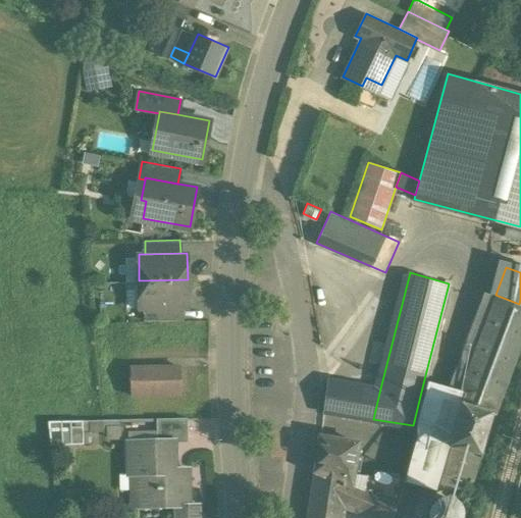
[(188,279),(139,280),(140,306),(146,306),(181,306),(188,306),(188,279)]
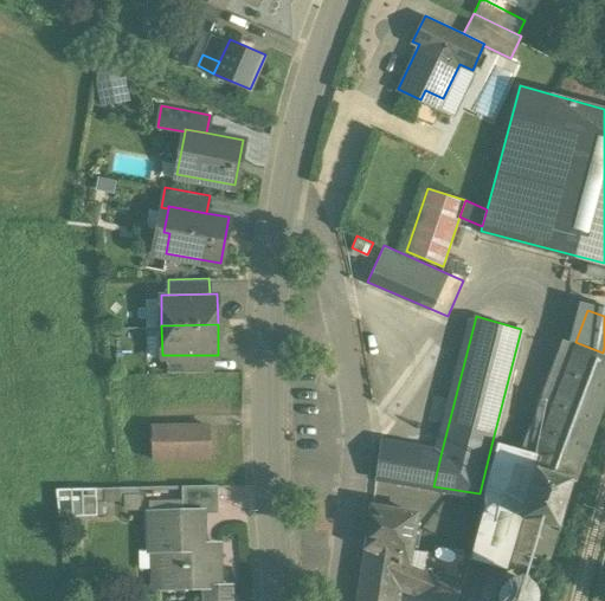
[(604,353),(603,353),(575,342),(534,453),(540,456),(578,470),(604,399),(604,353)]
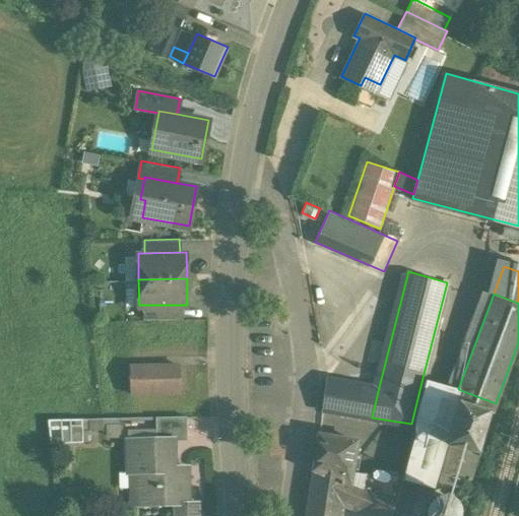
[(181,305),(145,305),(145,318),(181,318),(181,305)]
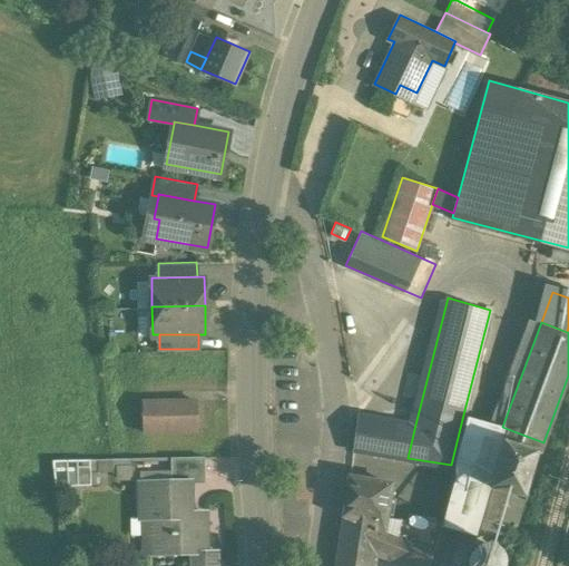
[(197,399),(144,400),(144,430),(198,429),(197,399)]
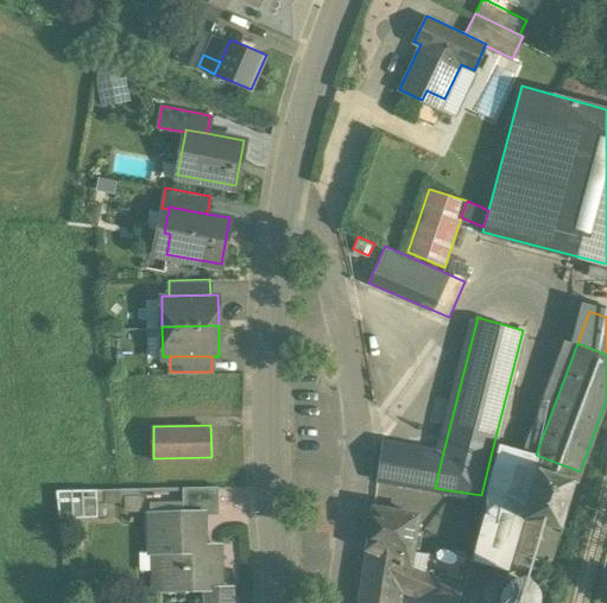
[(404,445),(383,440),(377,477),(398,481),(404,445)]
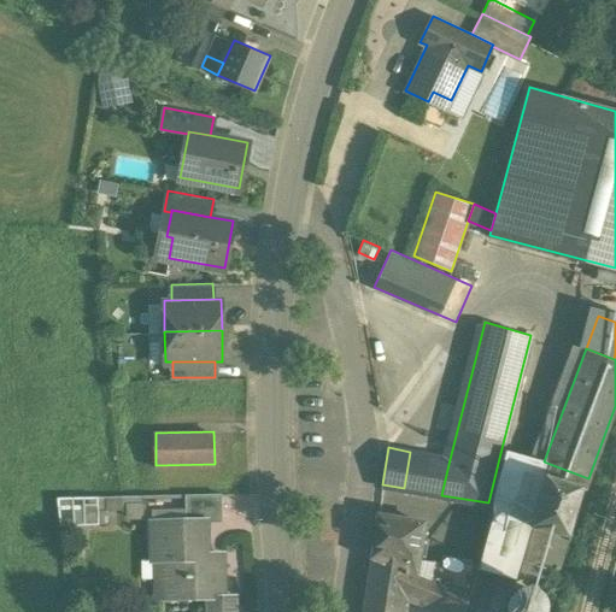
[(544,462),(502,448),(488,502),(493,507),(479,562),(480,562),(477,568),(517,580),(522,560),(521,560),(546,477),(550,464),(544,462)]
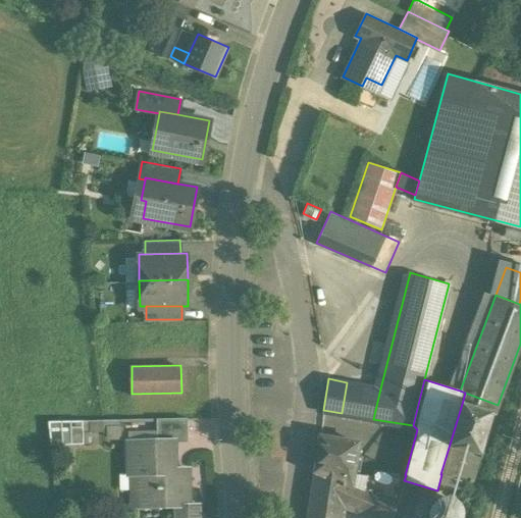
[(380,389),(347,382),(342,413),(373,419),(380,389)]
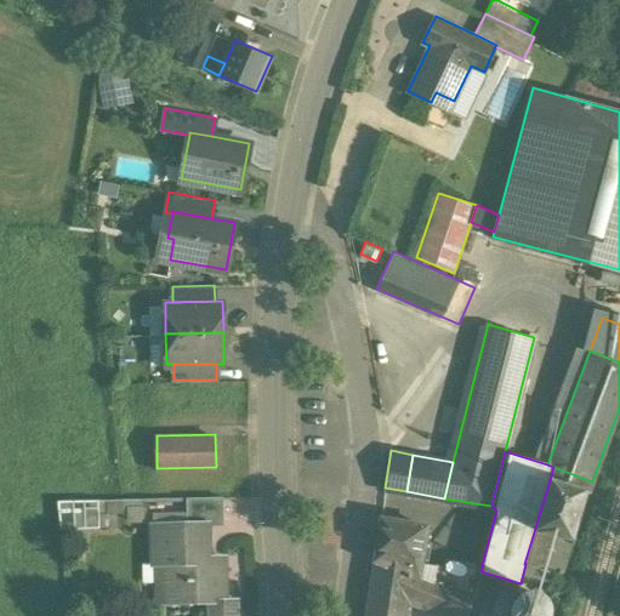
[(592,482),(553,467),(550,480),(585,491),(592,482)]
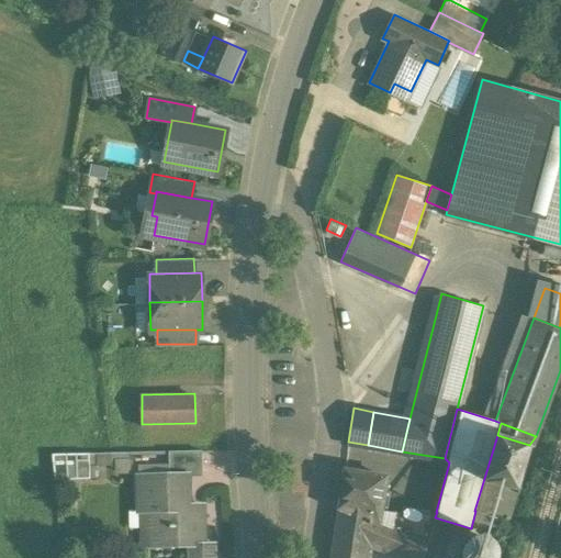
[(529,445),(497,435),(474,511),(475,511),(507,520),(529,445)]
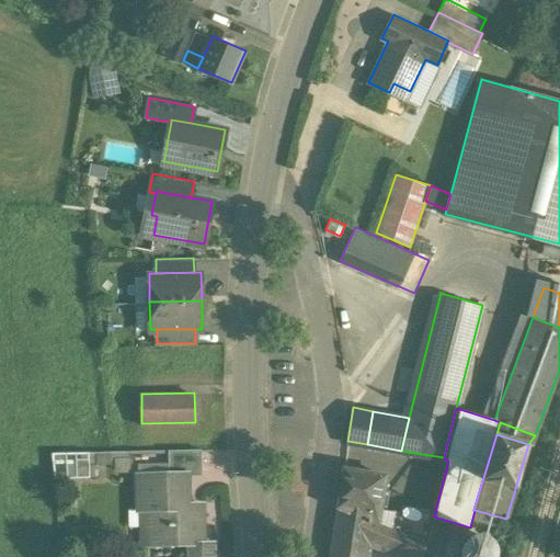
[(202,447),(169,448),(169,473),(187,472),(187,474),(202,474),(202,447)]
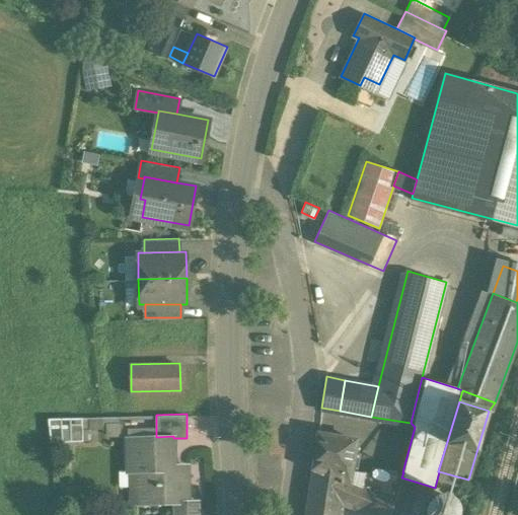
[(51,440),(97,439),(96,417),(50,419),(51,440)]
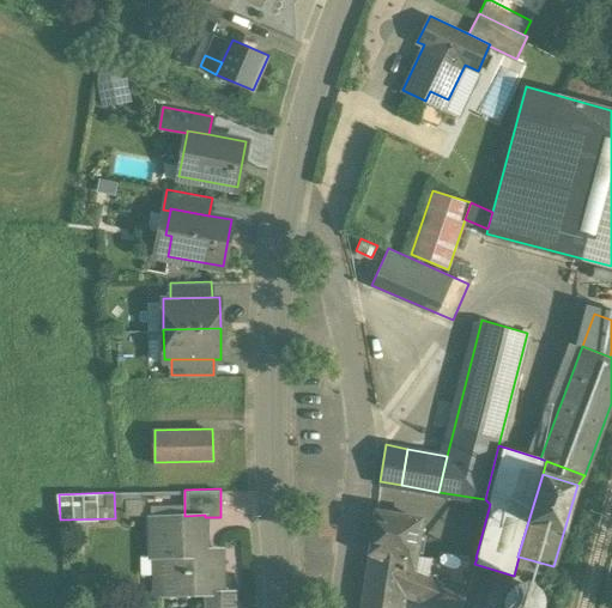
[(422,517),(376,510),(370,552),(413,570),(416,554),(422,517)]
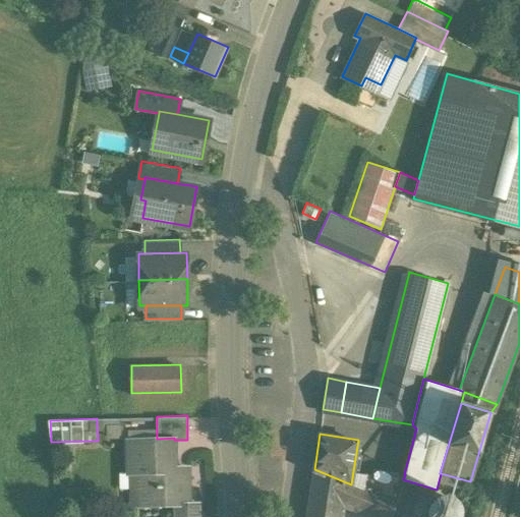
[(157,439),(128,439),(129,472),(137,472),(137,504),(176,504),(188,503),(189,503),(188,472),(175,472),(174,440),(174,438),(157,439)]
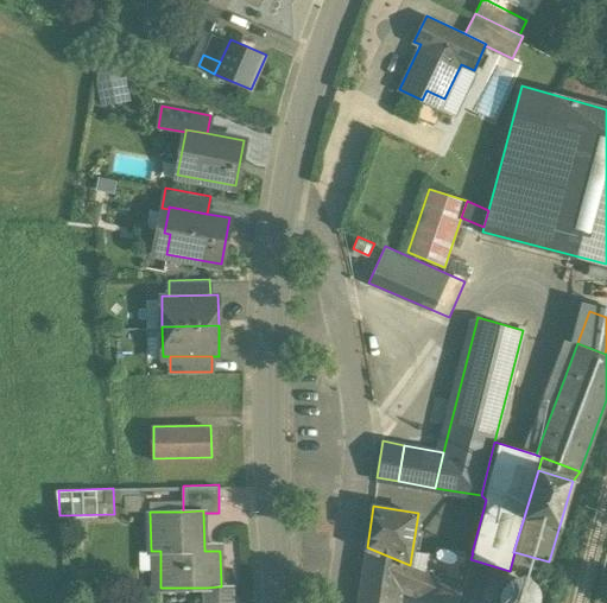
[(410,565),(367,547),(359,602),(397,602),(400,586),(410,565)]
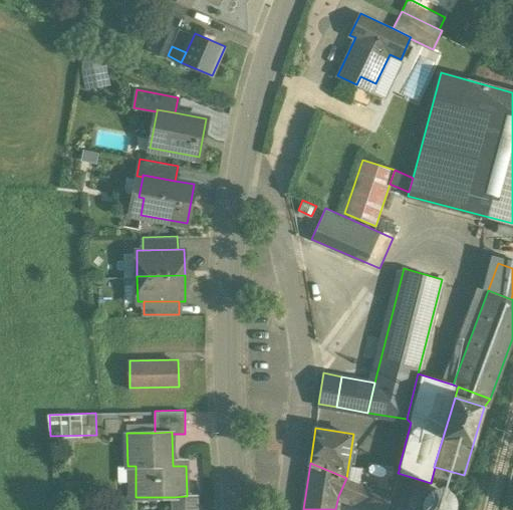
[(399,468),(370,463),(369,469),(348,465),(346,478),(338,496),(372,509),(388,509),(398,473),(400,468),(399,468)]
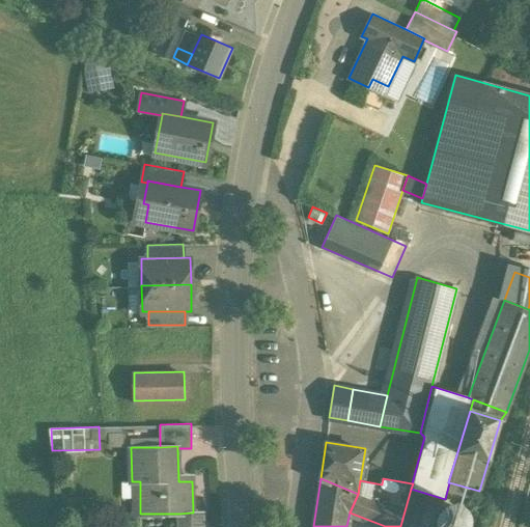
[(468,526),(470,522),(468,516),(465,510),(458,506),(452,505),(446,507),(441,510),(437,517),(436,523),(436,526),(468,526)]
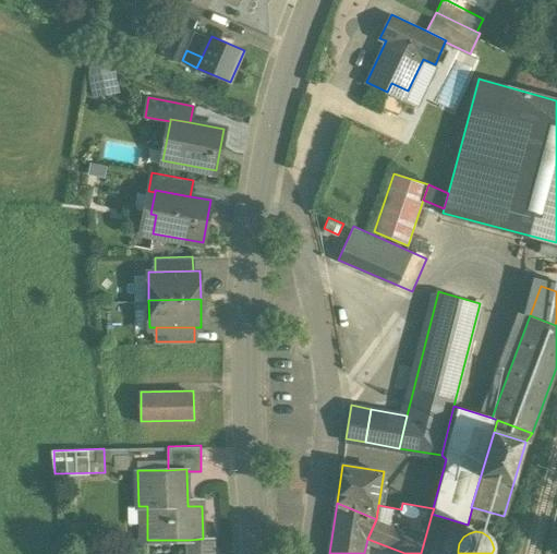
[(202,539),(189,540),(189,553),(213,553),(213,539),(203,539),(202,539)]
